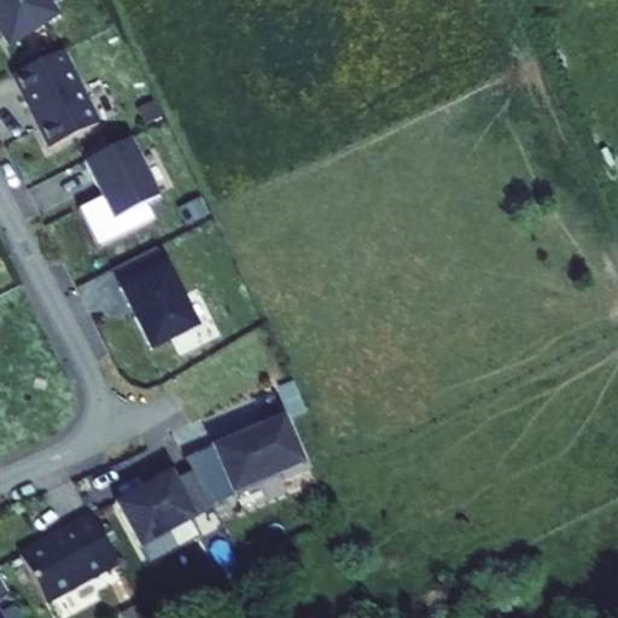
[(52,0),(0,0),(0,30),(9,44),(62,13),(52,0)]
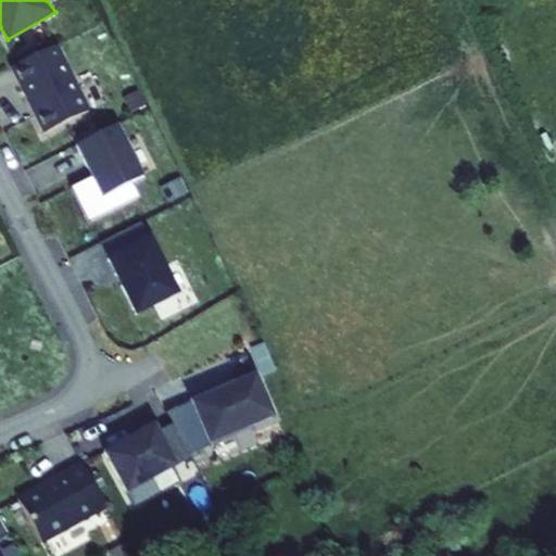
[(54,40),(10,64),(43,136),(87,109),(54,40)]
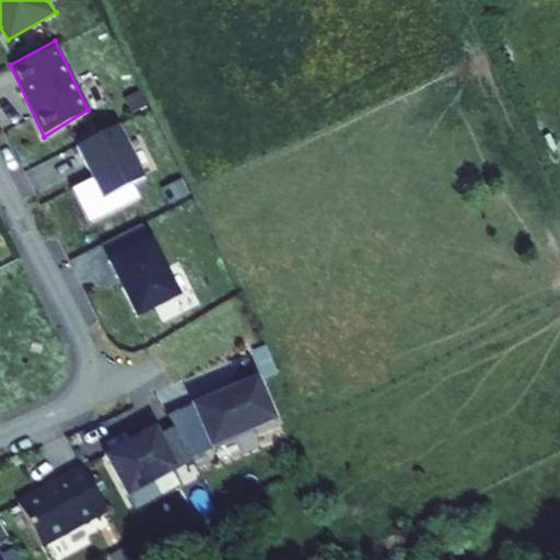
[(115,123),(76,142),(91,174),(69,186),(88,221),(139,197),(133,183),(147,177),(115,123)]
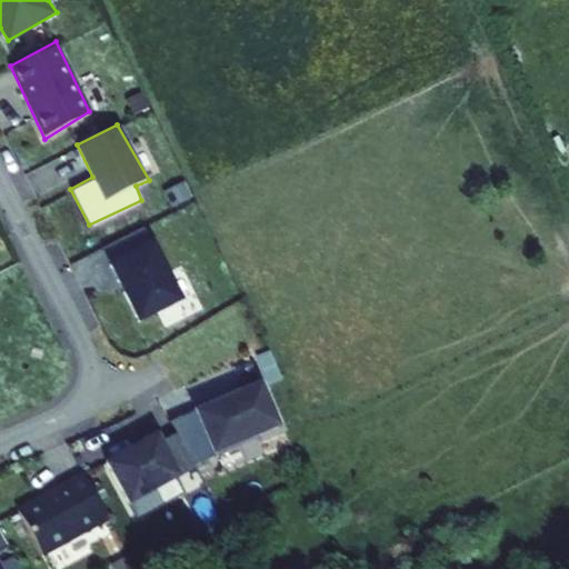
[(151,236),(105,258),(136,321),(186,298),(151,236)]
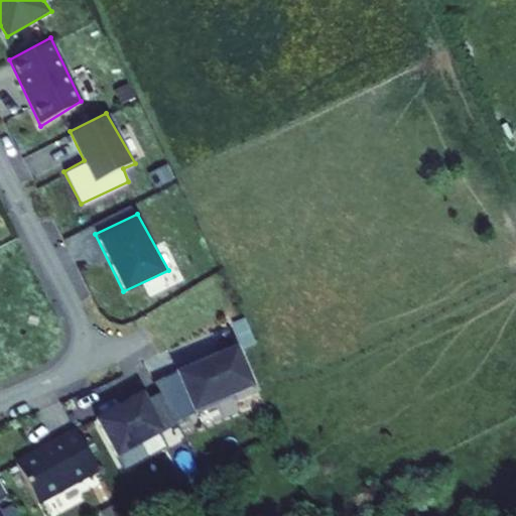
[(243,342),(174,369),(192,411),(256,385),(243,342)]
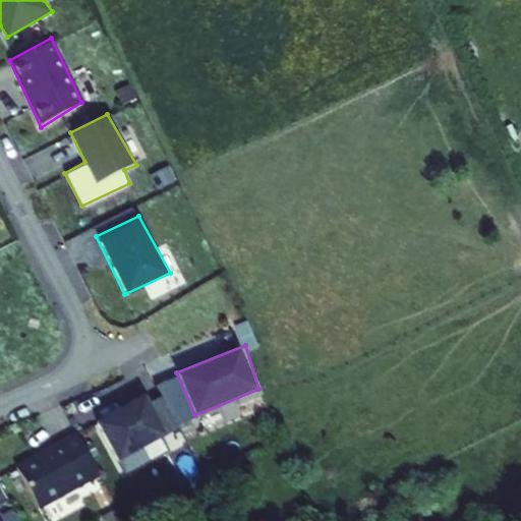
[(151,388),(96,417),(117,461),(179,427),(151,388)]
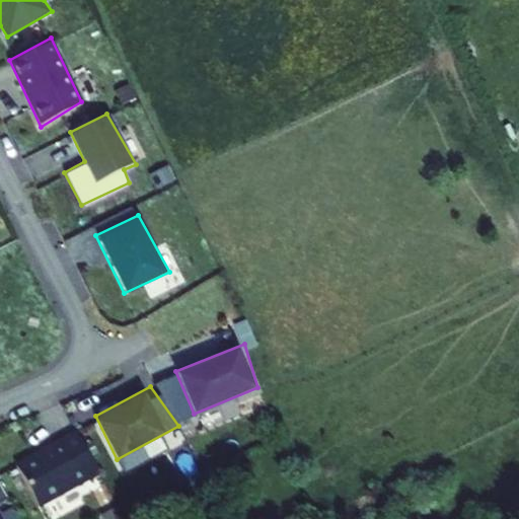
[(76,431),(16,460),(39,505),(97,473),(76,431)]
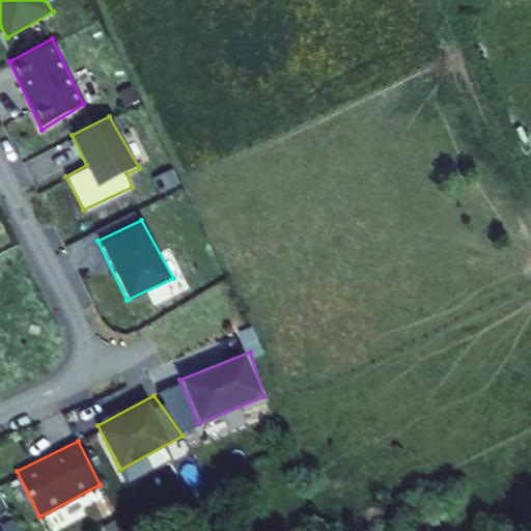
All buildings are outlined.
